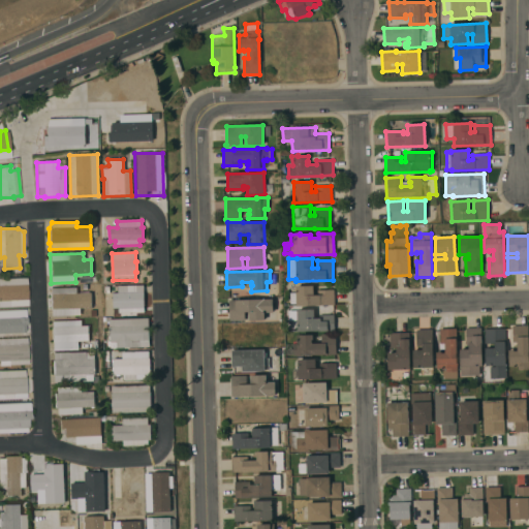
[(28,307),(0,307),(0,278),(27,278),(28,307)]
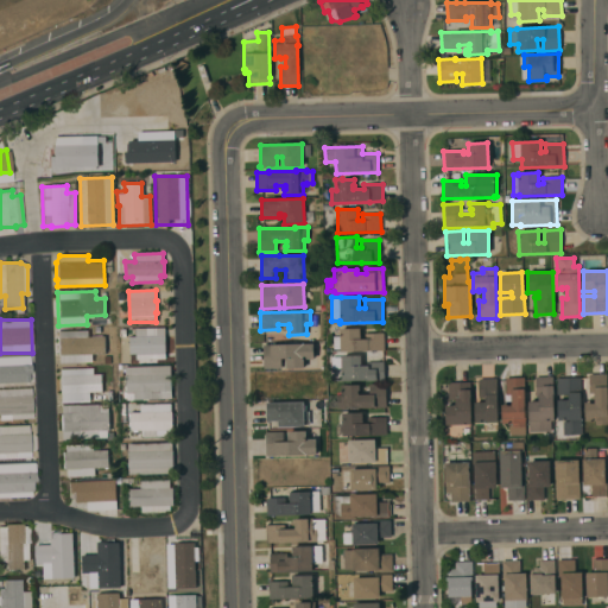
[(164,328),(165,337),(166,337),(166,352),(165,352),(165,359),(137,360),(135,354),(130,354),(128,337),(135,337),(135,329),(164,328)]
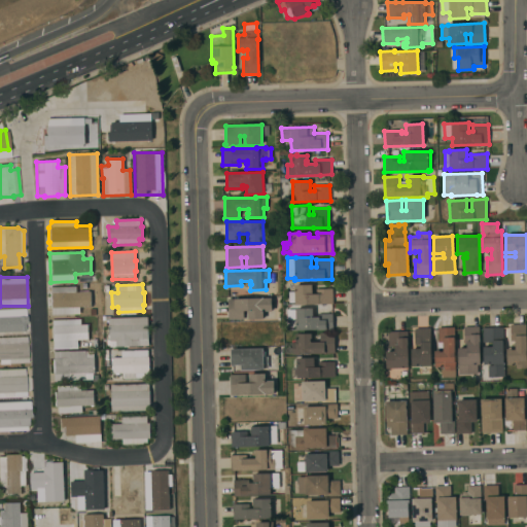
[(294,303),(289,303),(288,292),(294,291),(294,285),(312,285),(312,294),(316,293),(316,289),(332,288),(332,304),(295,305),(294,303)]
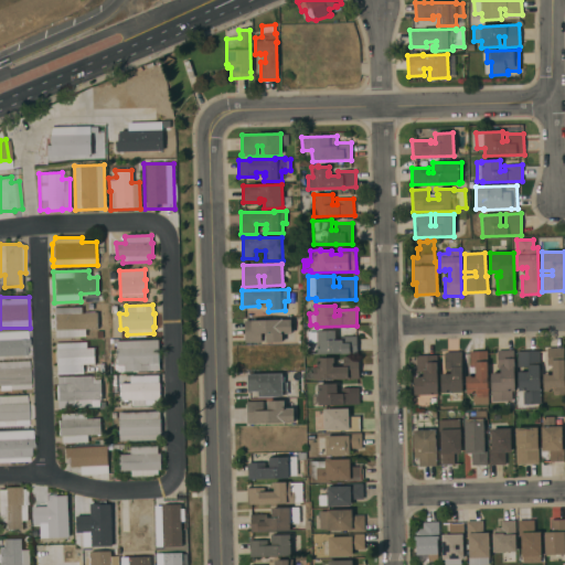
[(54,338),(53,308),(82,307),(82,313),(84,313),(84,312),(95,312),(95,313),(97,312),(97,329),(85,329),(85,337),(54,338)]
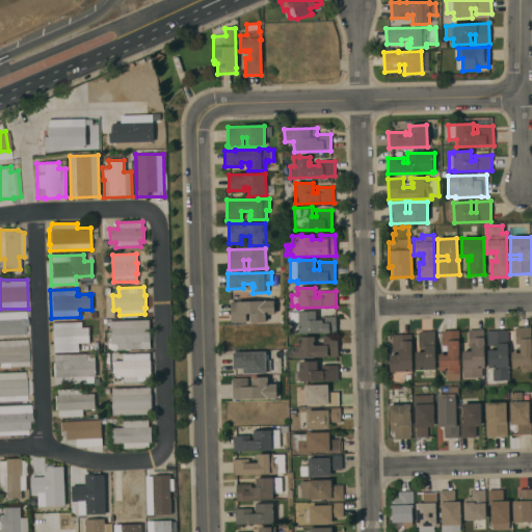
[(231,323),(230,302),(273,300),(274,314),(265,315),(266,322),(250,323),(249,314),(245,314),(246,322),(231,323)]
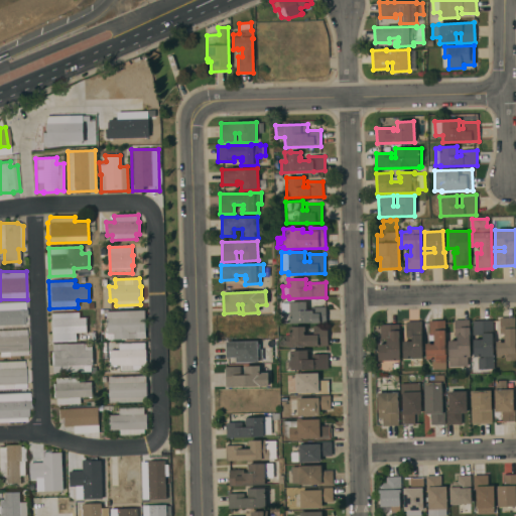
[(289,302),(306,301),(306,310),(311,310),(311,307),(326,307),(326,324),(290,324),(289,302)]
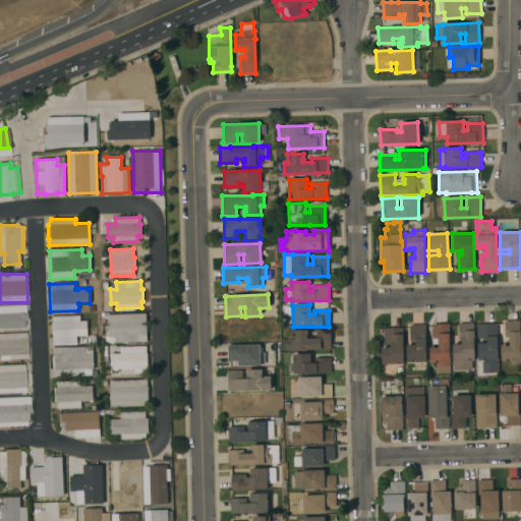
[(25,312),(26,312),(26,321),(25,321),(25,326),(1,327),(1,322),(0,322),(0,306),(25,305),(25,312)]
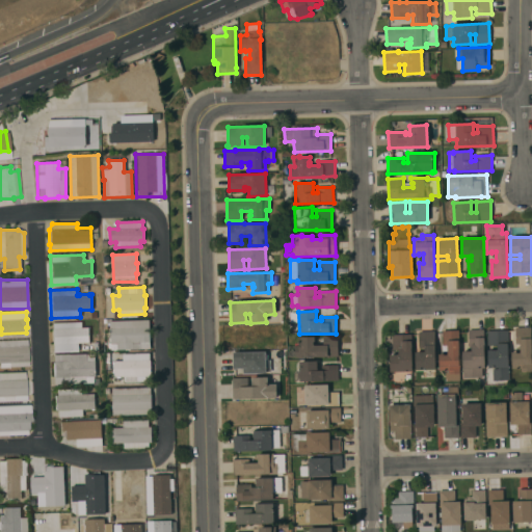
[(149,328),(150,328),(151,341),(150,341),(150,349),(110,350),(110,348),(108,348),(108,343),(110,343),(110,321),(149,320),(149,328)]
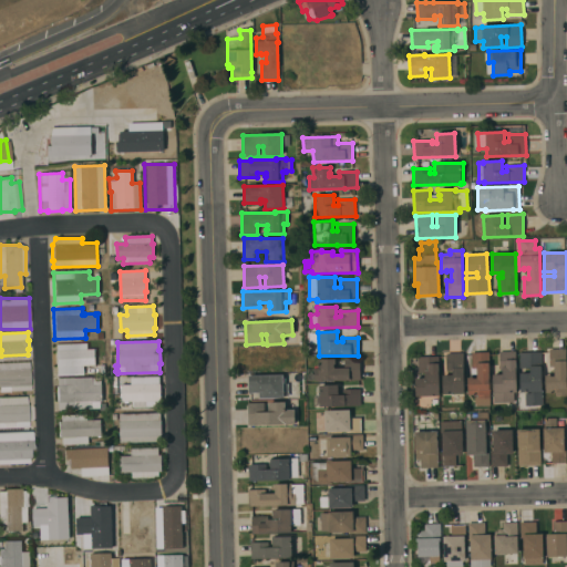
[(94,366),(83,366),(83,373),(83,374),(57,375),(54,344),(86,343),(86,349),(94,349),(94,366)]
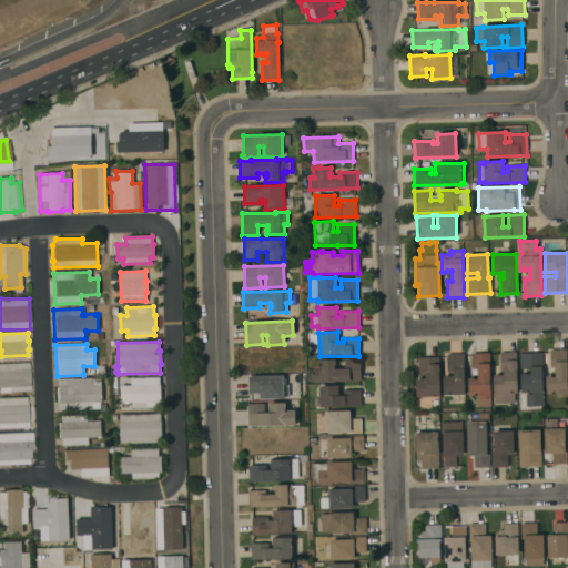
[(566,350),(567,397),(556,397),(556,394),(546,394),(546,376),(551,376),(551,377),(556,377),(555,367),(550,367),(550,350),(566,350)]
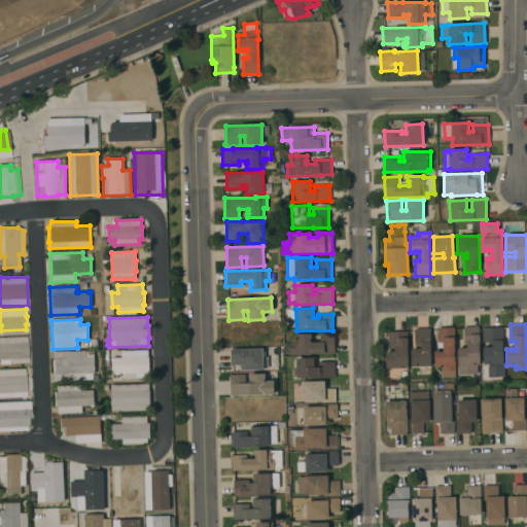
[(463,326),(479,326),(480,364),(477,364),(478,374),(458,375),(458,348),(466,348),(466,344),(464,344),(463,326)]
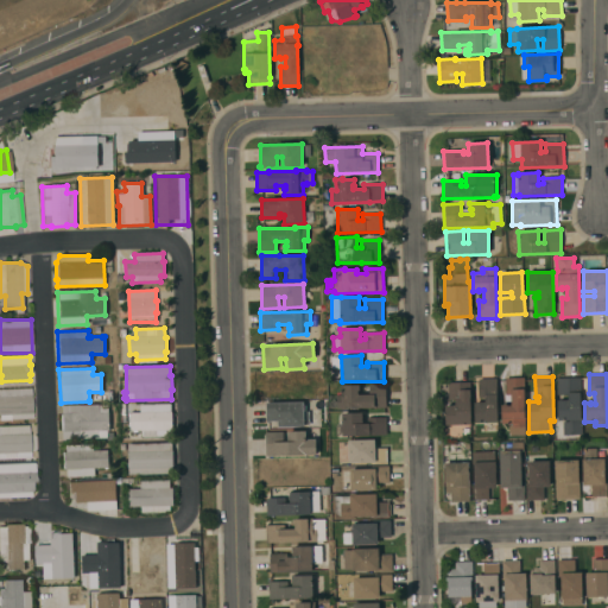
[(524,378),(525,436),(508,436),(508,426),(512,425),(512,424),(501,424),(500,405),(506,405),(506,406),(512,406),(511,396),(506,396),(505,378),(524,378)]
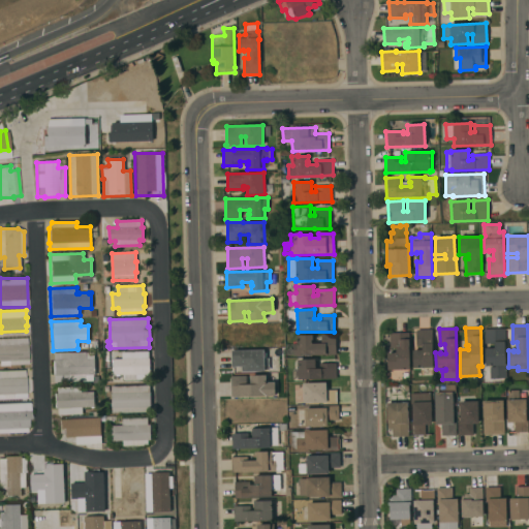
[(504,329),(505,378),(490,379),(490,366),(486,366),(485,349),(494,348),(494,343),(485,344),(484,330),(504,329)]
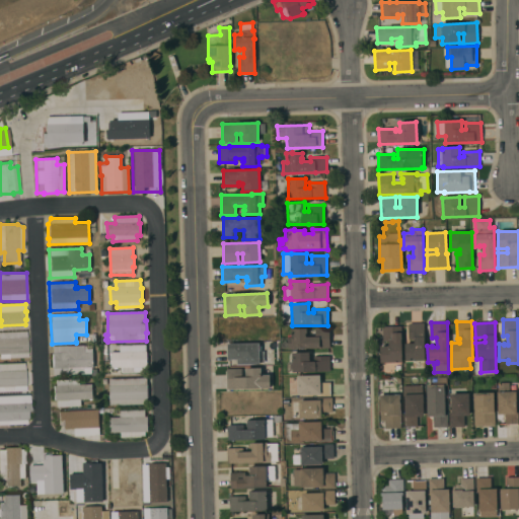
[(409,323),(424,323),(425,368),(412,369),(412,361),(404,361),(404,344),(414,344),(414,340),(409,340),(409,323)]
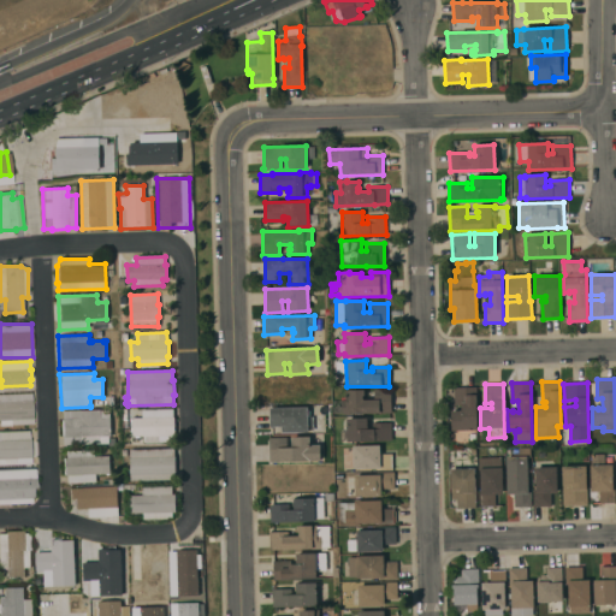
[(451,431),(451,410),(461,410),(461,406),(454,406),(454,388),(477,388),(477,431),(451,431)]
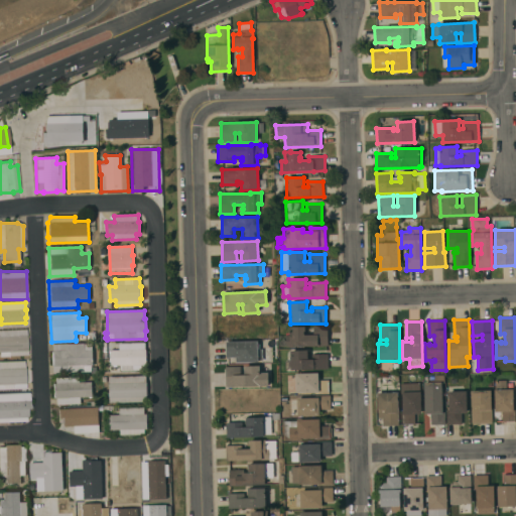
[(328,346),(286,347),(285,336),(289,336),(289,327),(304,327),(305,332),(303,332),(303,336),(313,335),(312,327),(327,326),(328,346)]
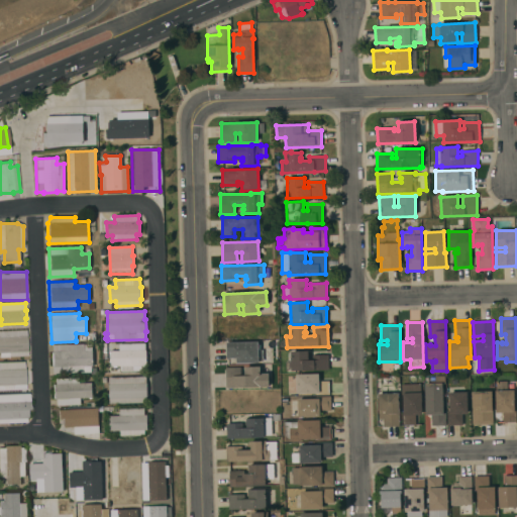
[(0,330),(26,330),(27,356),(0,356),(0,330)]
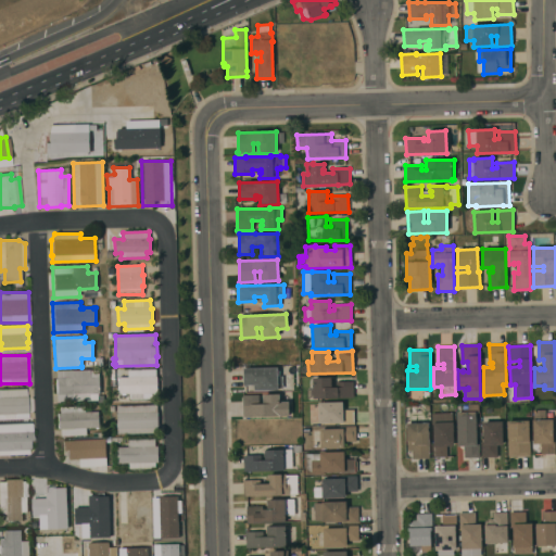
[(242,368),(245,368),(278,368),(278,370),(279,370),(279,376),(289,376),(289,388),(278,388),(278,390),(253,391),(253,387),(243,387),(242,368)]
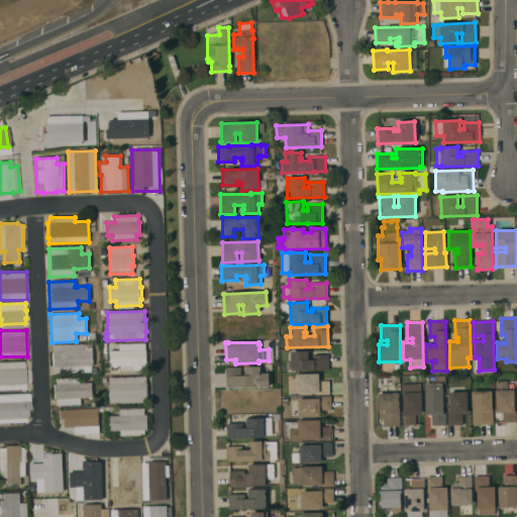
[(84,343),(84,344),(92,344),(93,366),(91,366),(91,372),(52,374),(52,366),(50,366),(50,352),(52,352),(52,344),(84,343)]
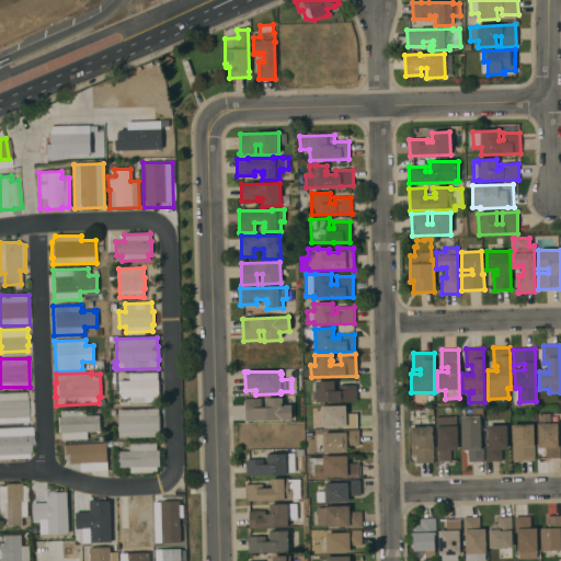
[(157,373),(158,380),(158,381),(159,381),(160,395),(159,395),(159,397),(158,397),(158,402),(132,403),(130,397),(119,398),(119,381),(129,381),(128,374),(157,373)]
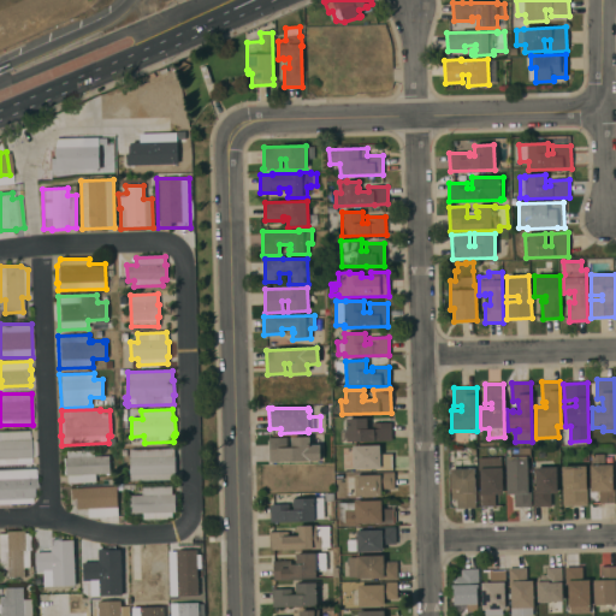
[(347,442),(347,419),(367,419),(367,430),(372,430),(372,424),(391,422),(391,440),(347,442)]
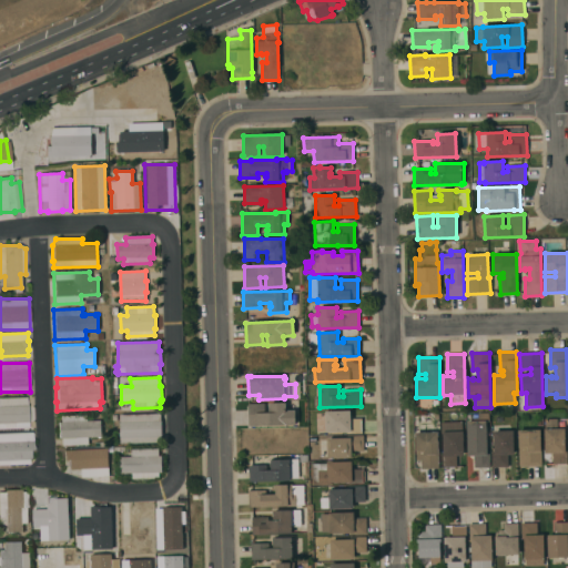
[(0,397),(26,397),(26,405),(27,405),(28,428),(0,428),(0,397)]
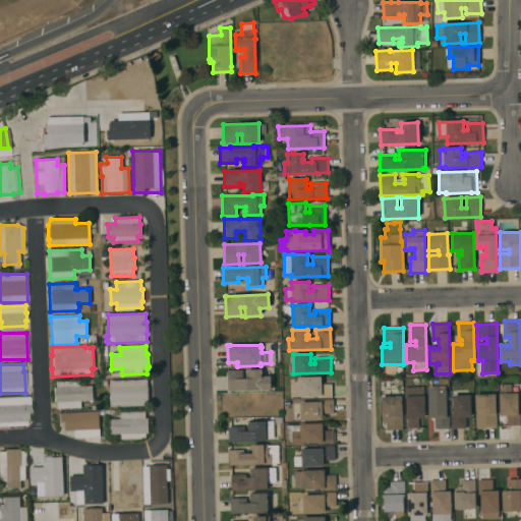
[(227,370),(242,370),(242,379),(246,379),(246,369),(262,369),(262,377),(271,377),(271,391),(228,392),(227,370)]
